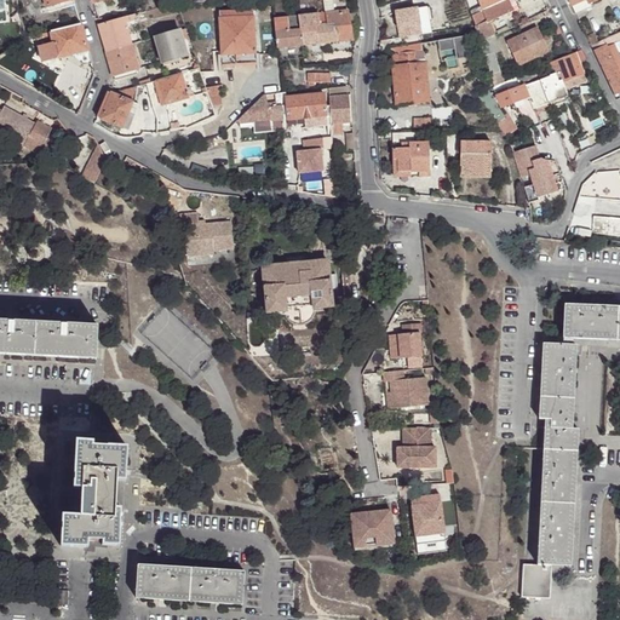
[(75,5),(73,0),(68,0),(47,6),(47,9),(49,12),(75,5)]
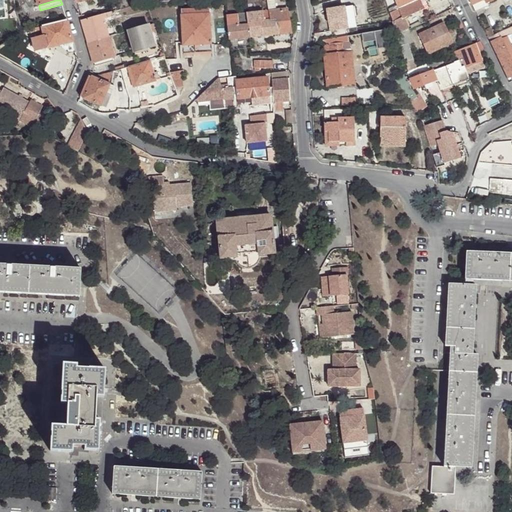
[(419,0),(416,0),(400,8),(403,15),(404,17),(423,9),(419,0)]
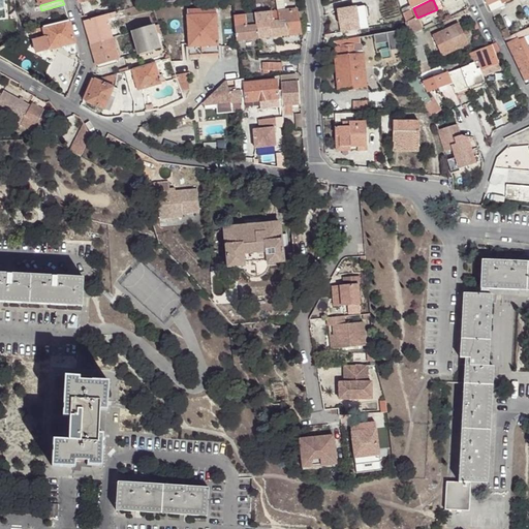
[(433,0),(437,9),(440,8),(442,6),(440,1),(439,0),(433,0)]
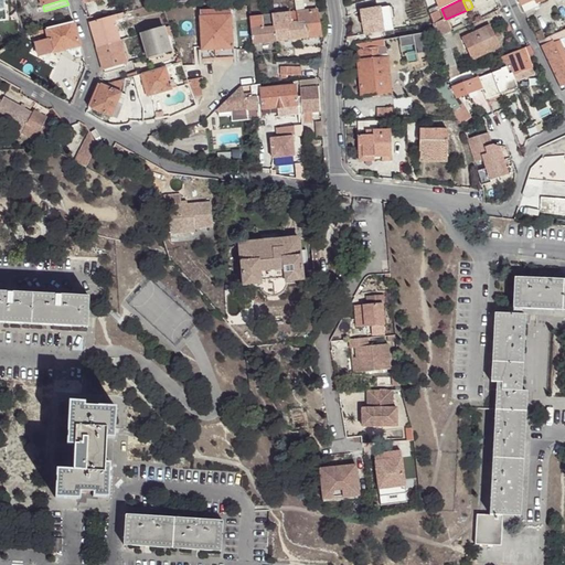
[(531,0),(521,4),(524,12),(537,7),(536,3),(534,0),(531,0)]
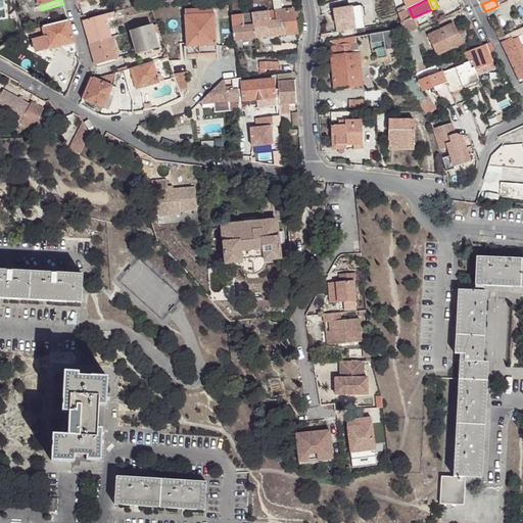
[(396,9),(398,13),(409,8),(407,4),(396,9)]
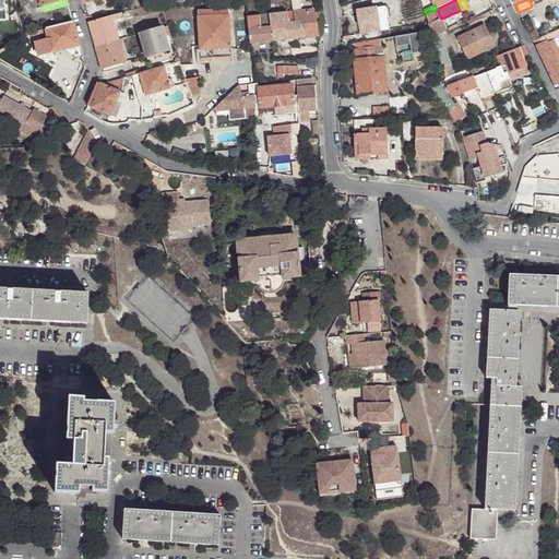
[(85,8),(87,18),(95,15),(92,6),(85,8)]
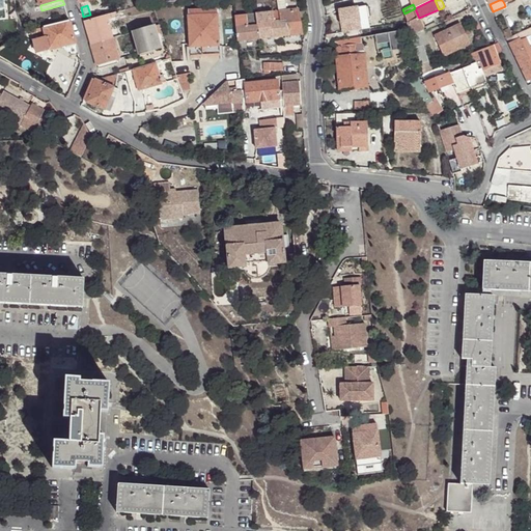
[(358,7),(362,29),(371,28),(367,5),(358,7)]
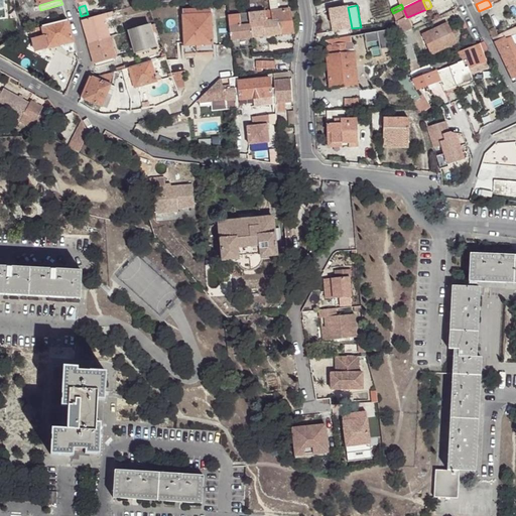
[(329,10),(332,31),(352,28),(348,7),(329,10)]
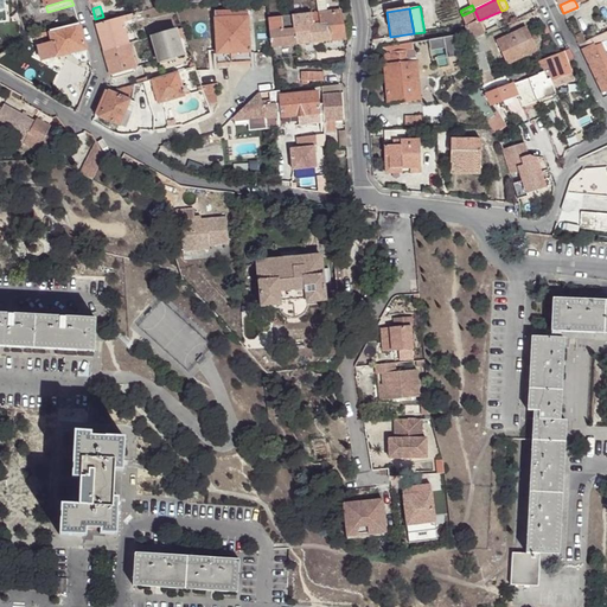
[(485,33),(485,32),(479,20),(478,18),(474,10),(462,16),(470,39),(485,33)]
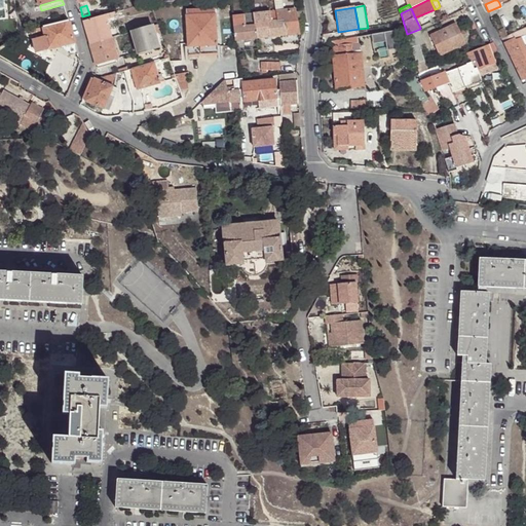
[(286,22),(288,35),(299,34),(295,9),(275,11),(277,22),(286,22)]
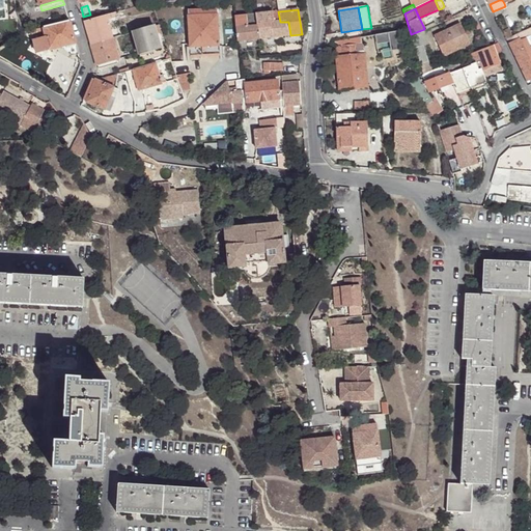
[(259,25),(260,38),(290,35),(288,22),(280,22),(278,11),(273,11),(270,12),(257,14),(255,14),(256,26),(259,25)]
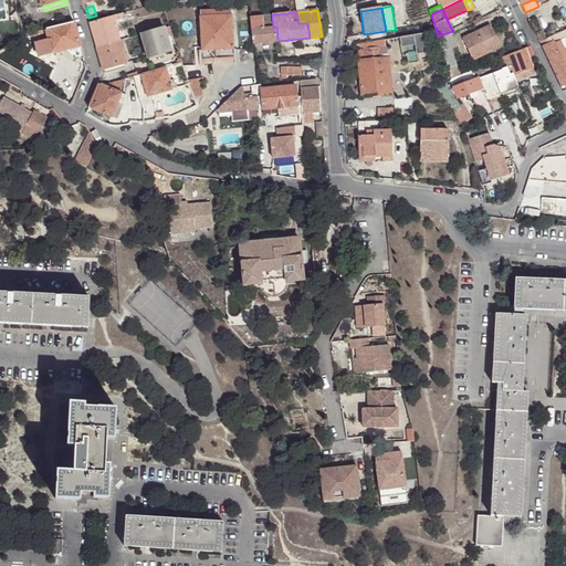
[(201,17),(203,50),(234,49),(232,14),(201,17)]
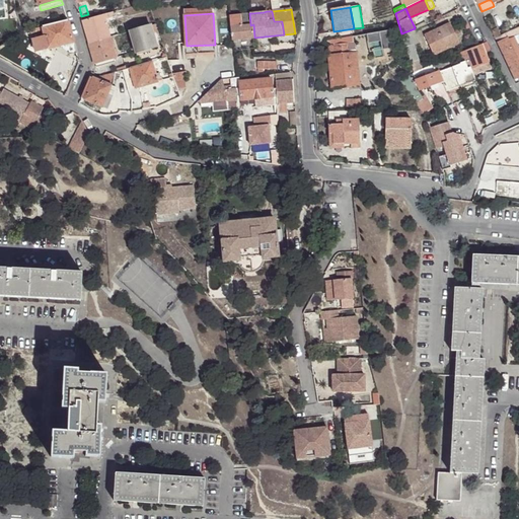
[(249,13),(240,14),(242,25),(250,25),(249,13)]
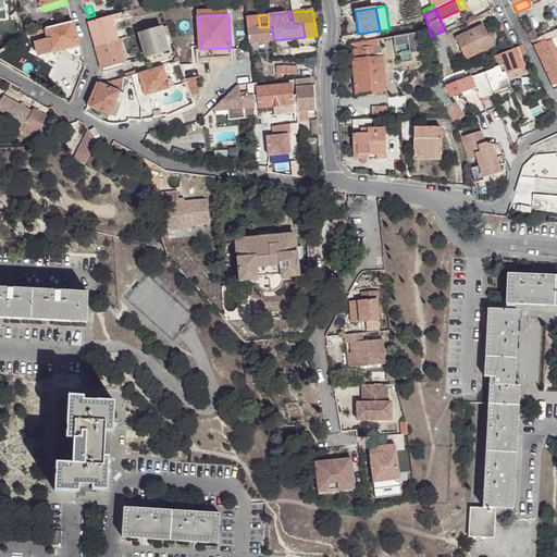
[(258,15),(248,16),(249,28),(260,27),(258,15)]
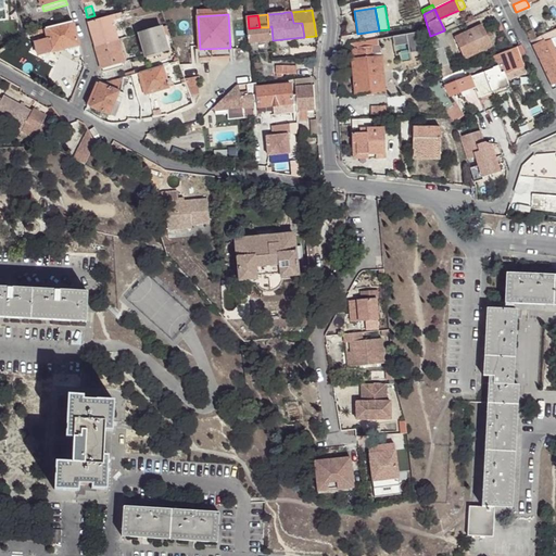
[(95,46),(117,39),(116,35),(113,24),(112,20),(112,16),(100,20),(88,23),(95,46)]
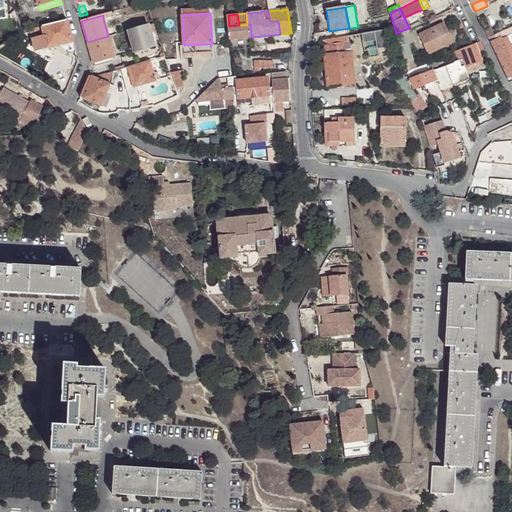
[(73,40),(67,20),(42,26),(45,36),(48,47),(73,40)]
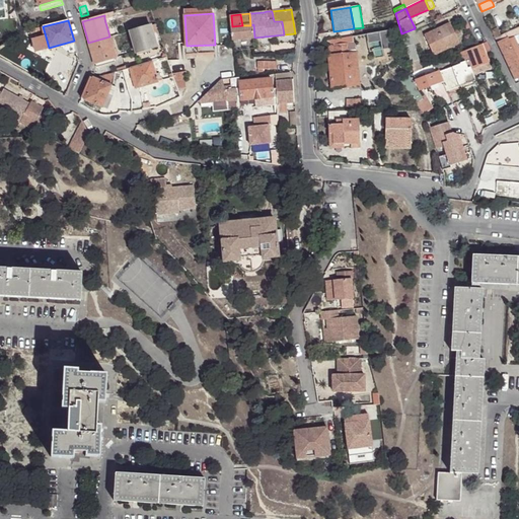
[(458,43),(450,23),(442,26),(437,29),(426,34),(434,54),(458,43)]
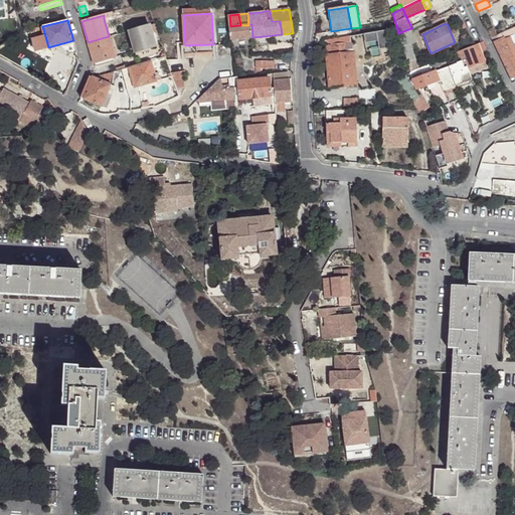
[(152,34),(150,24),(129,30),(135,51),(156,45),(154,38),(152,34)]
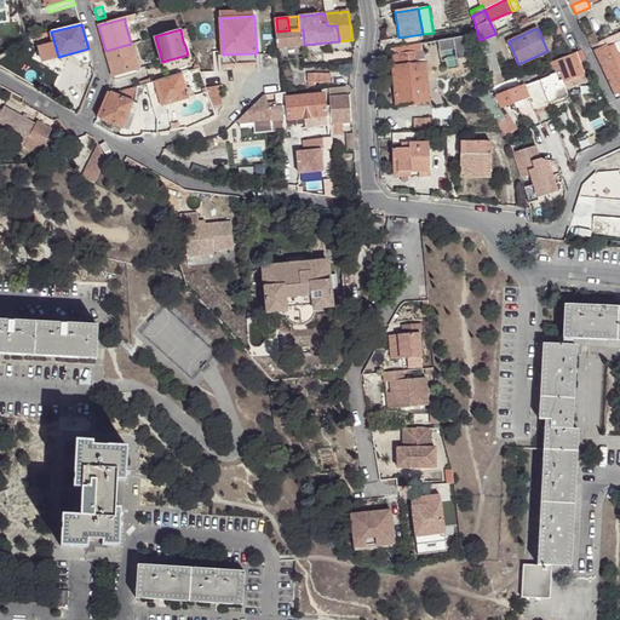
[(279,47),(304,45),(303,29),(299,30),(290,30),(277,32),(279,47)]
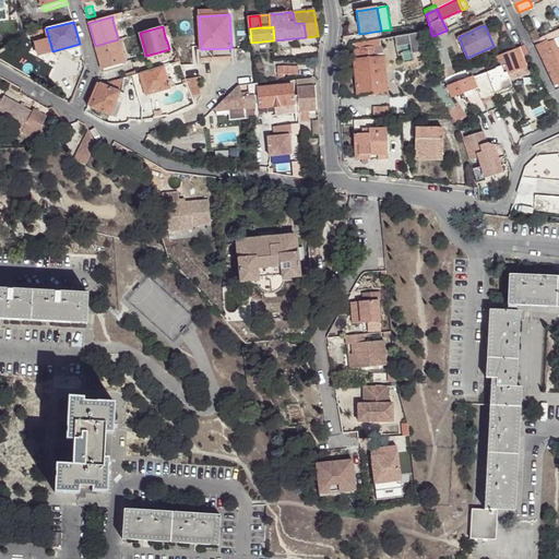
[(558,28),(549,33),(547,35),(549,40),(558,36),(558,28)]
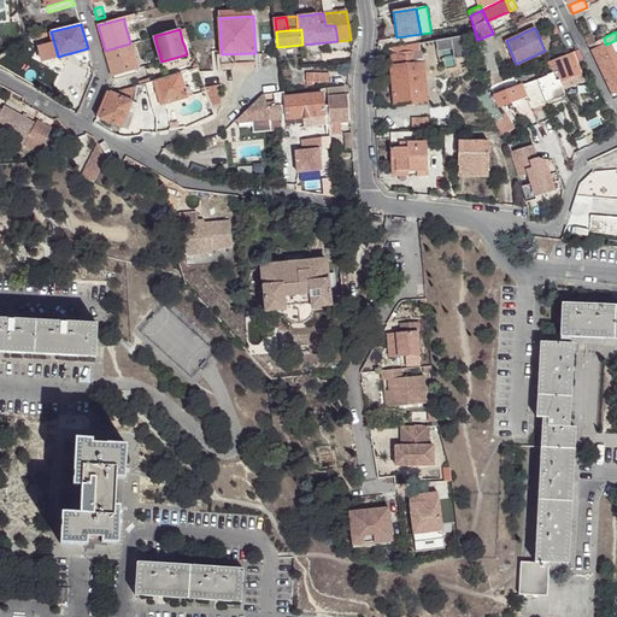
[(488,72),(495,71),(498,70),(492,51),(491,47),(495,46),(493,34),(477,40),(488,72)]
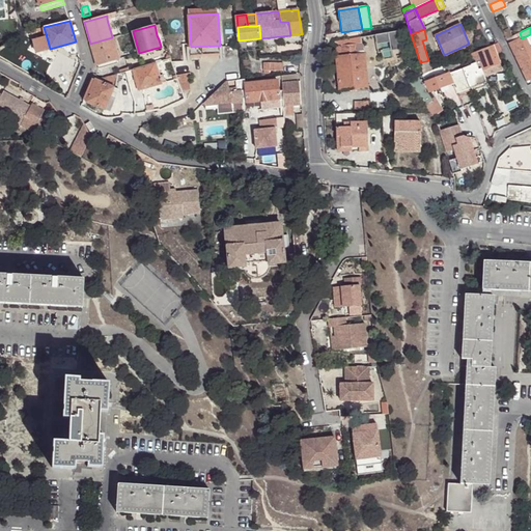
[(502,32),(506,38),(512,36),(510,31),(509,29),(502,32)]
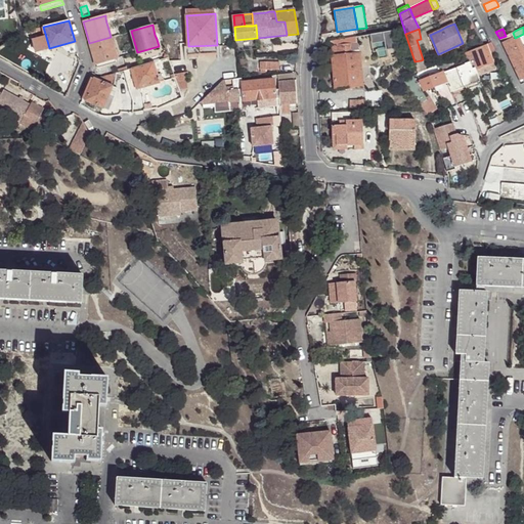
[(394,34),(370,36),(372,45),(383,44),(384,52),(395,51),(394,34)]
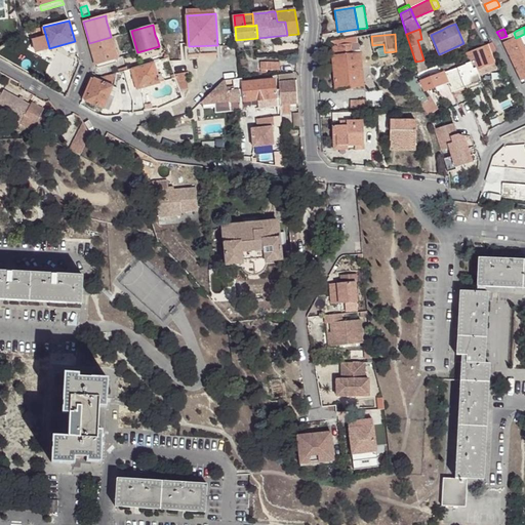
[(500,38),(502,43),(513,37),(511,34),(507,36),(500,38)]
